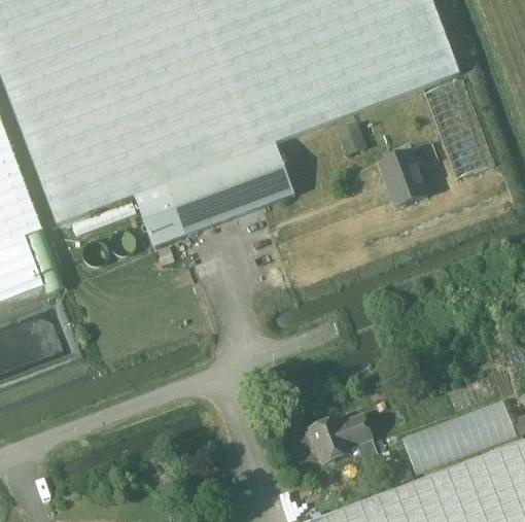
[(0,72),(57,222),(135,195),(153,245),(293,192),(275,141),(459,71),(432,0),(0,0),(0,72)]
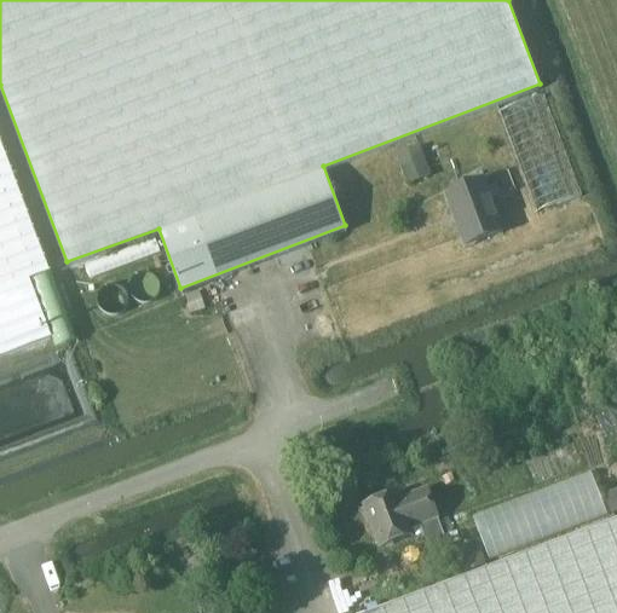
[(0,352),(50,334),(28,276),(48,267),(27,209),(0,138),(0,352)]
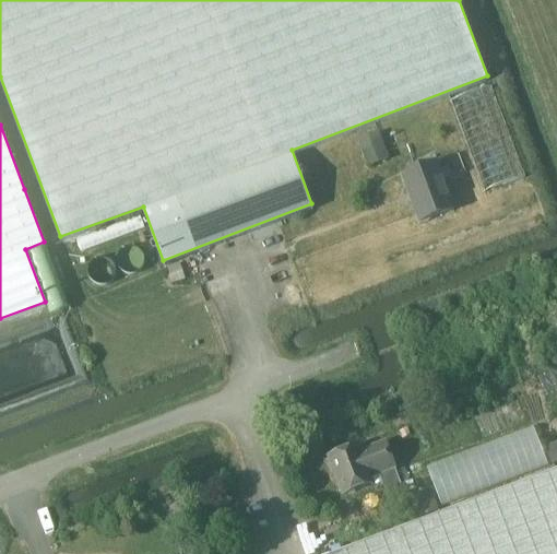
[(378,129),(366,133),(376,161),(388,156),(378,129)]
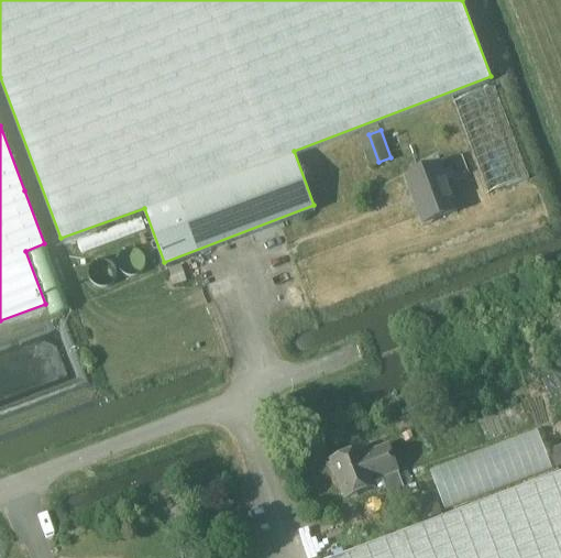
[(422,219),(457,206),(439,159),(404,172),(422,219)]
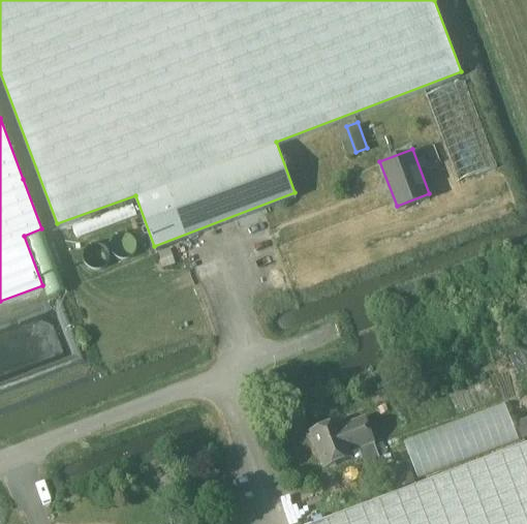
[(372,439),(363,414),(341,423),(339,418),(311,428),(324,464),(354,453),(352,447),(359,444),(368,468),(380,464),(371,440),(372,439)]
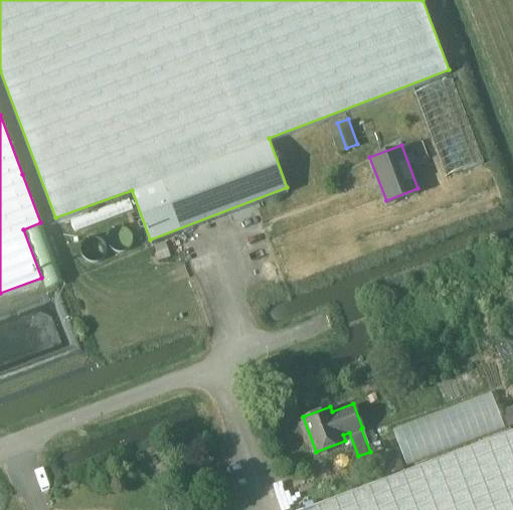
[(512,509),(512,428),(296,509),(512,509)]
